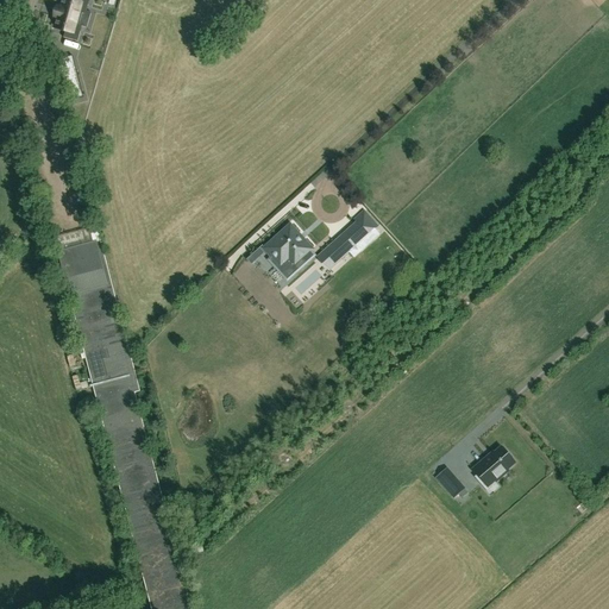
[(57,18),(55,27),(66,31),(64,38),(77,42),(82,27),(82,26),(77,25),(81,11),(87,13),(87,12),(89,0),(74,0),(74,2),(66,0),(62,0),(61,8),(57,8),(57,10),(56,16),(55,18),(57,18)]
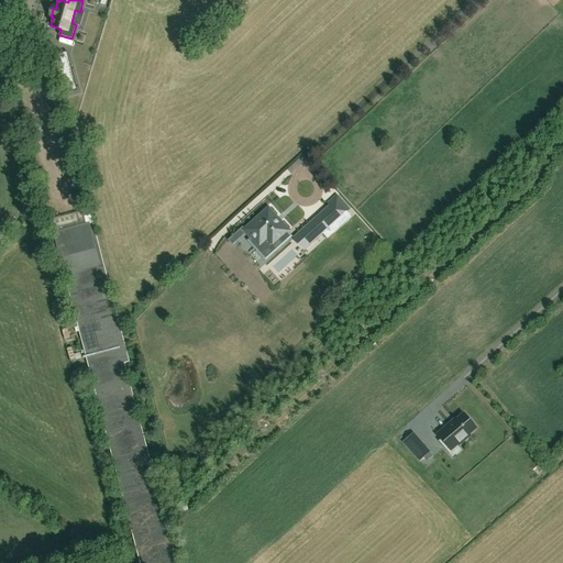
[(449,52),(456,47),(453,42),(445,46),(449,52)]
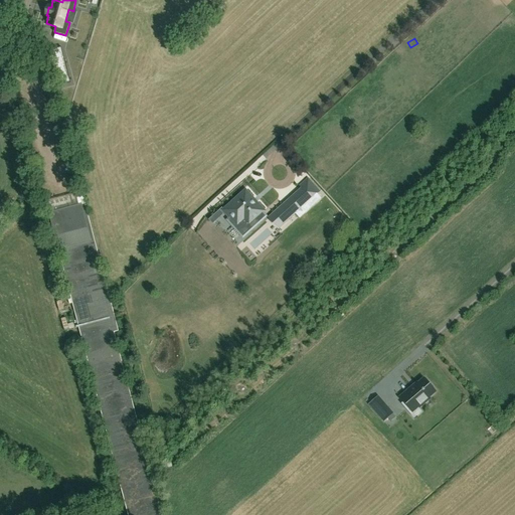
[(419,44),(413,49),(417,53),(423,48),(419,44)]
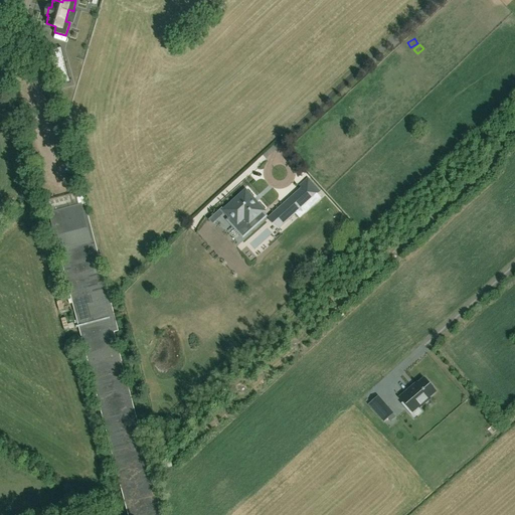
[(302,188),(285,203),(294,214),(320,191),(308,178),(300,186),(302,188)]
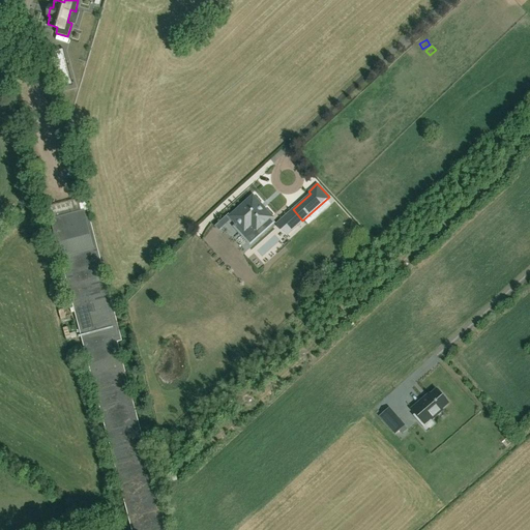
[(271,217),(253,196),(230,216),(237,225),(235,227),(251,243),(273,223),(270,218),(271,217)]
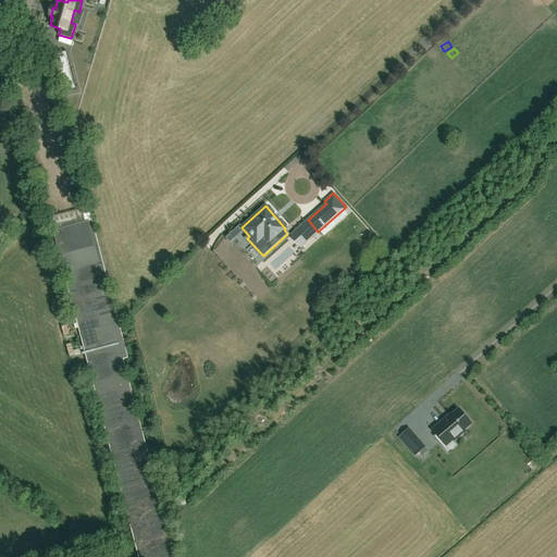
[(85,222),(91,221),(89,208),(87,209),(83,210),(85,222)]
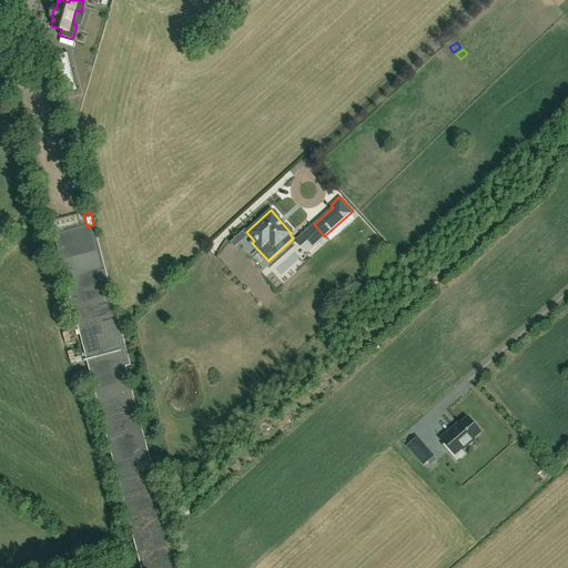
[(54,235),(74,314),(77,320),(79,330),(80,335),(85,355),(87,361),(141,567),(178,567),(127,367),(131,365),(94,225),(87,226),(54,235)]
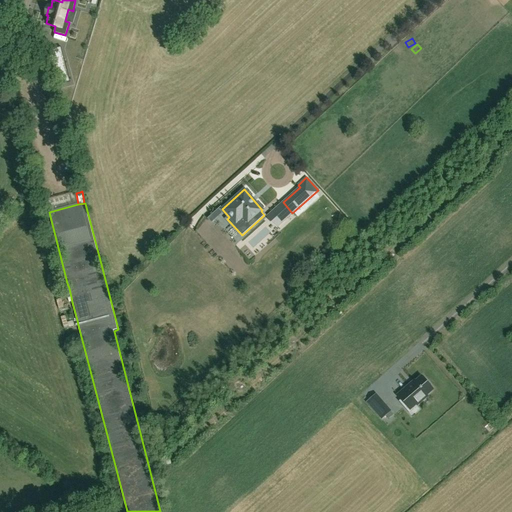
[(218,209),(211,214),(215,219),(222,213),(218,209)]
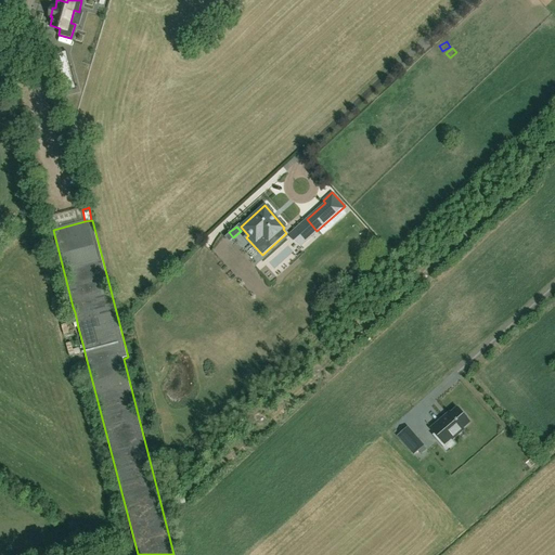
[(442,416),(454,405),(447,399),(436,410),(442,416)]
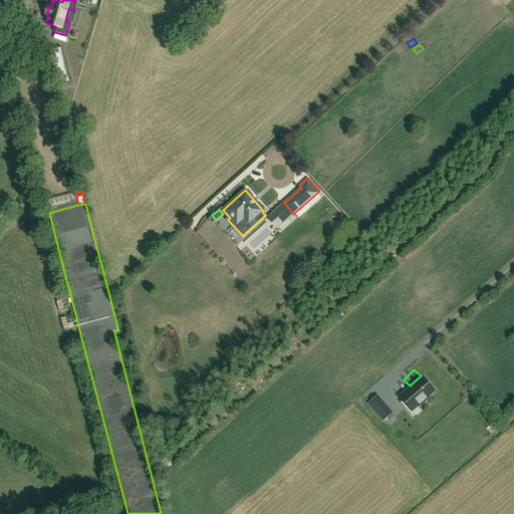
[(432,389),(433,387),(428,380),(425,380),(423,377),(417,383),(413,387),(413,386),(400,397),(403,402),(408,407),(406,408),(414,417),(421,411),(418,408),(429,398),(428,397),(435,392),(432,389)]
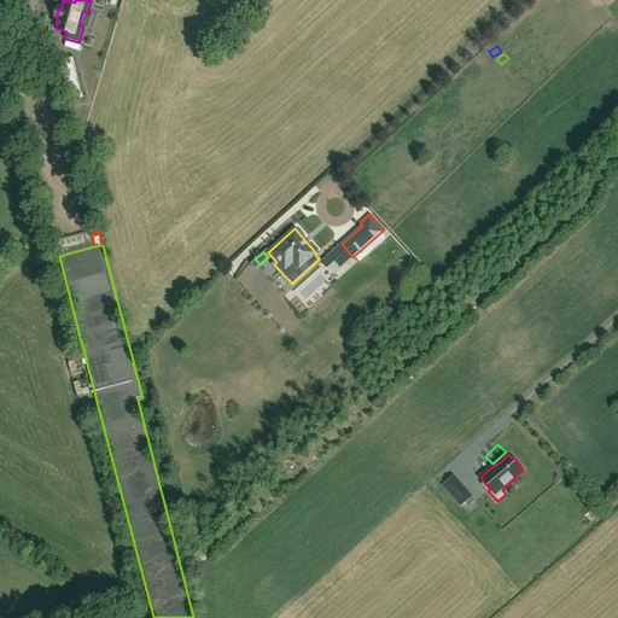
[(472,496),(460,483),(449,493),(461,506),(464,503),(466,502),(472,497),(472,496)]
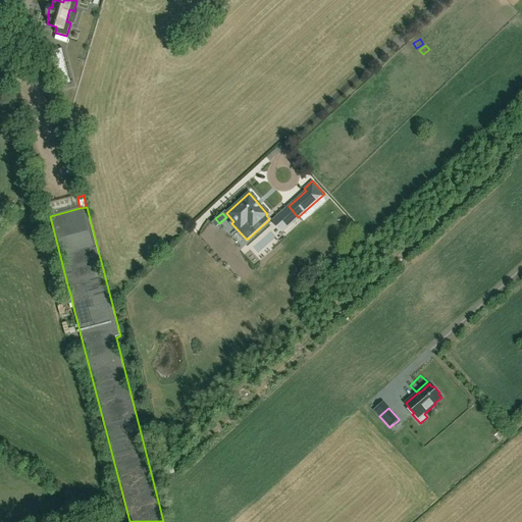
[(432,426),(437,424),(431,413),(426,415),(432,426)]
